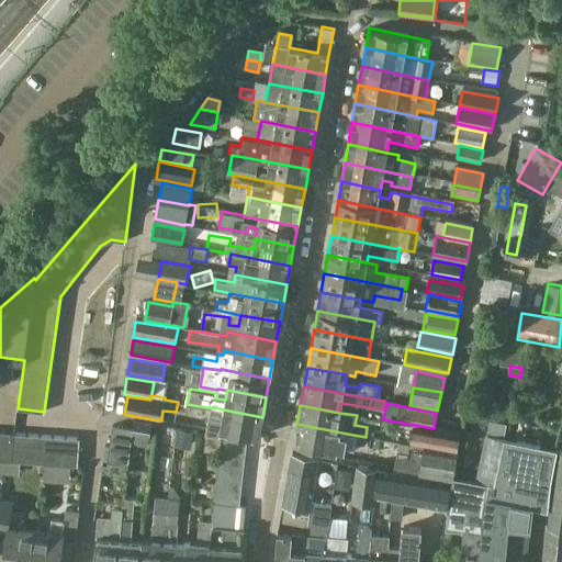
[(206,426),(205,434),(224,437),(245,440),(254,442),(255,436),(259,437),(262,417),(223,409),(221,420),(208,418),(206,426)]
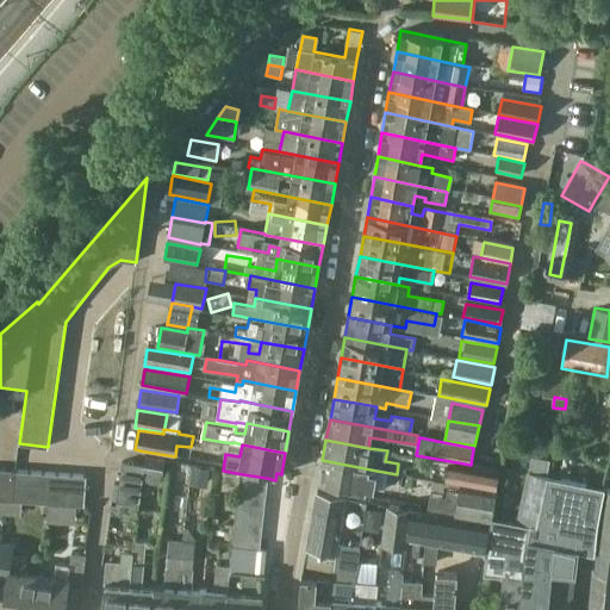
[(122,462),(117,502),(139,504),(141,481),(159,484),(160,474),(145,472),(147,458),(162,460),(162,458),(145,455),(144,465),(143,468),(143,465),(122,462)]
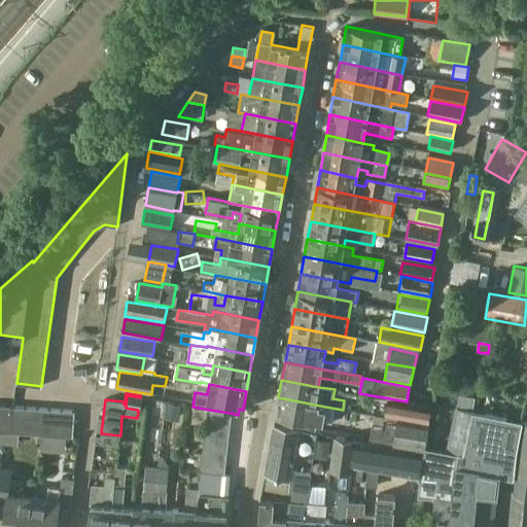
[(140,410),(142,398),(140,397),(127,395),(126,408),(138,410),(140,410)]
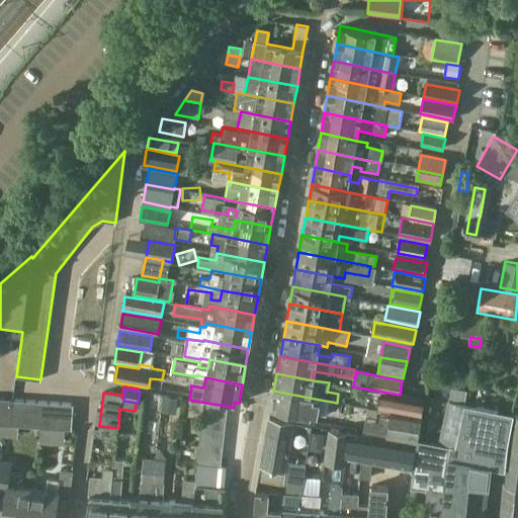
[(317,417),(320,400),(273,391),(270,409),(317,417)]
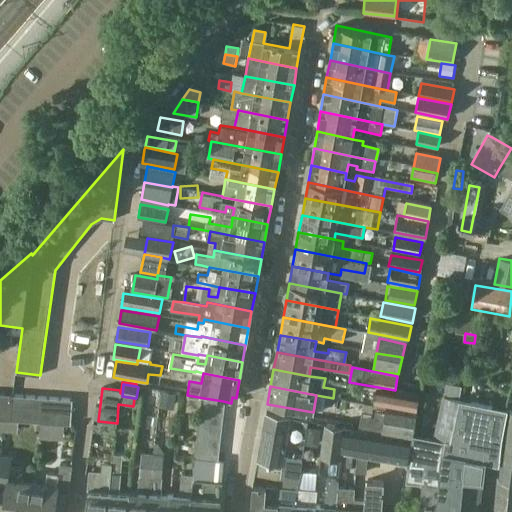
[(416,406),(418,394),(376,388),(375,399),(385,401),(416,406)]
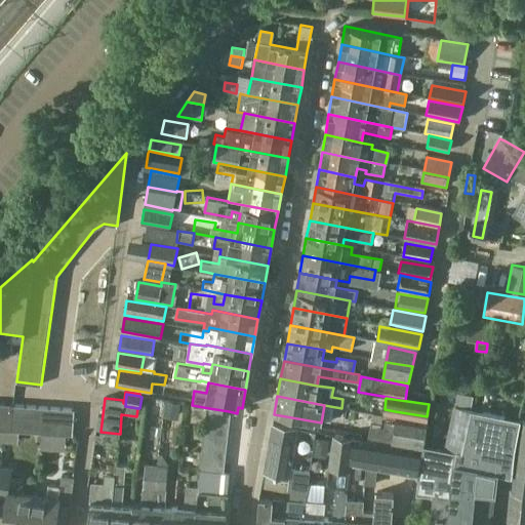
[(0,403),(0,429),(72,434),(74,408),(0,403)]
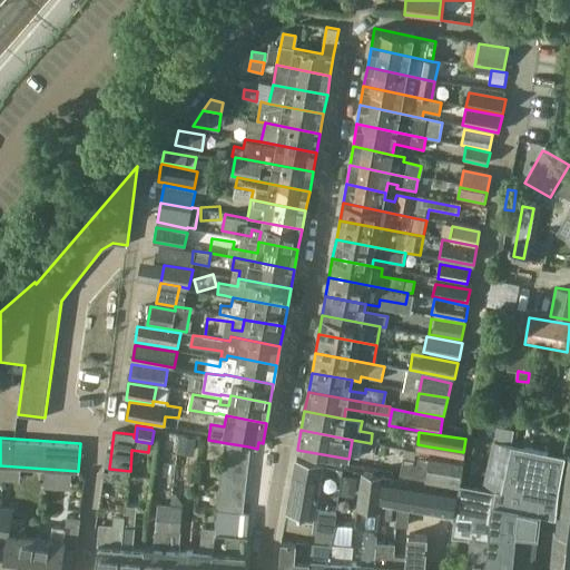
[(193,455),(195,440),(182,438),(179,453),(193,455)]
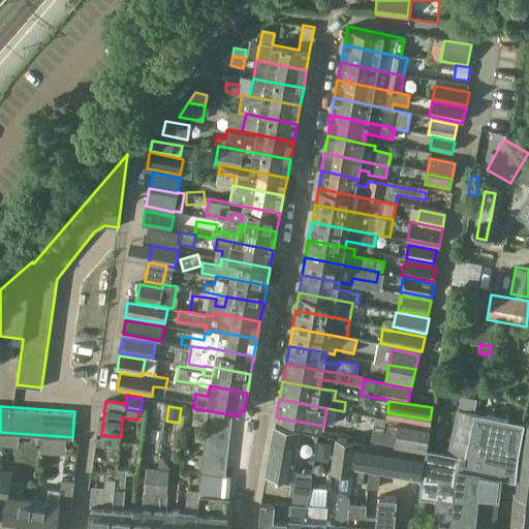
[(193,408),(192,423),(209,425),(211,411),(193,408)]
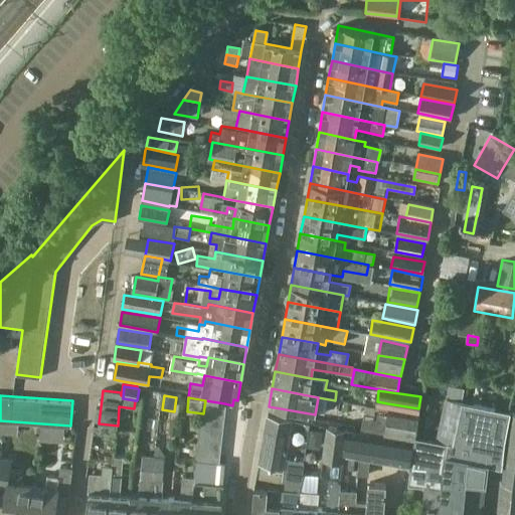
[(448,514),(449,508),(451,509),(462,401),(448,398),(439,441),(414,435),(414,438),(414,439),(408,468),(407,483),(426,485),(422,514),(448,514)]
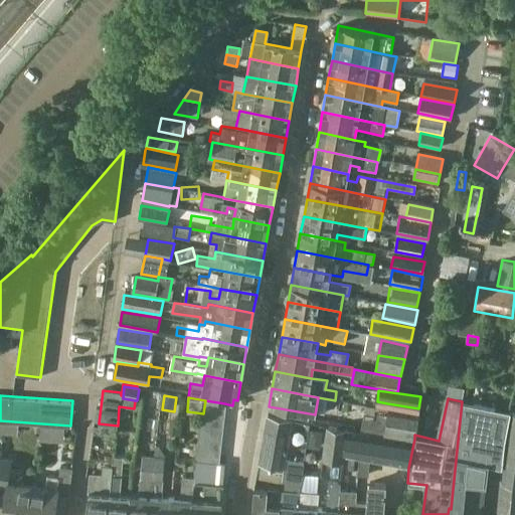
[(193,482),(190,514),(219,514),(221,502),(224,466),(219,465),(224,403),(205,400),(203,413),(195,469),(193,482)]
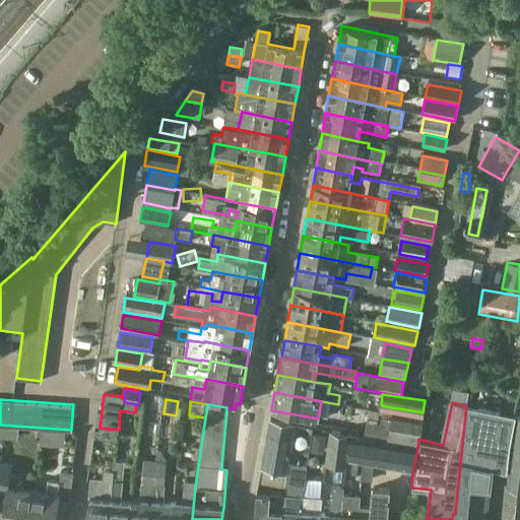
[(512,414),(466,405),(455,514),(453,513),(452,519),(467,519),(468,515),(488,517),(492,469),(506,471),(512,414)]
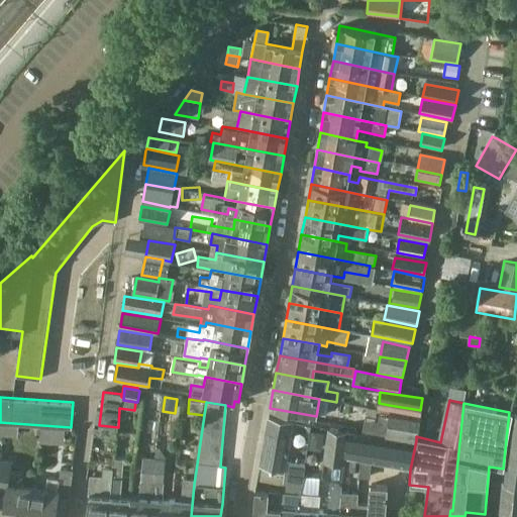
[(416,439),(416,436),(420,410),(389,405),(384,435),(416,439)]
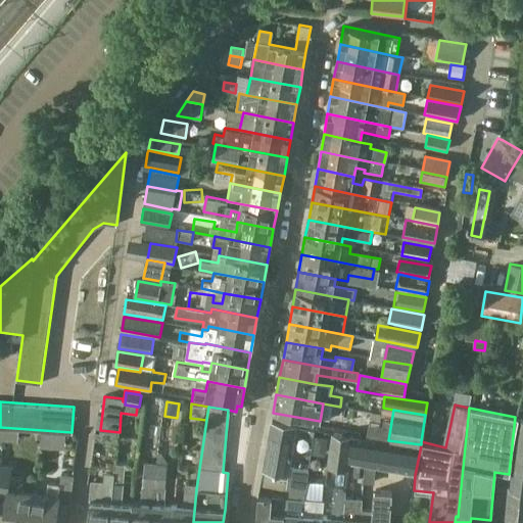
[(522,522),(522,419),(521,419),(520,421),(507,522),(522,522)]
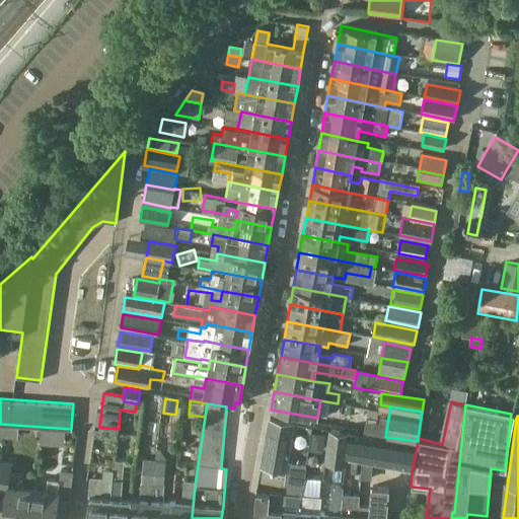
[(288,454),(290,441),(292,424),(270,420),(262,468),(287,472),(288,454)]
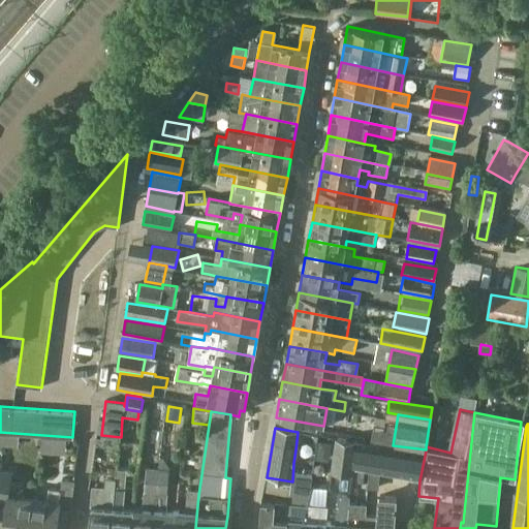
[(348,478),(353,441),(336,439),(332,476),(348,478)]
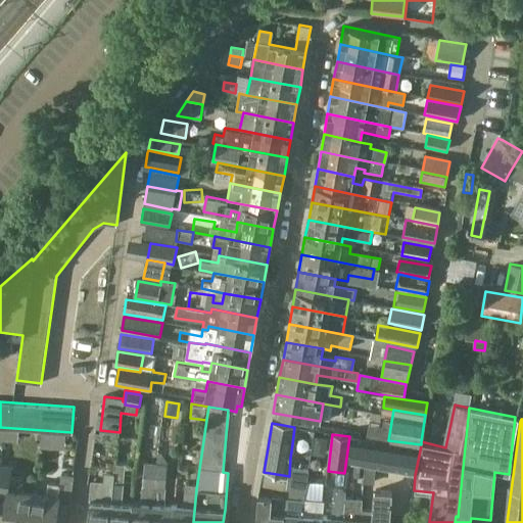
[(414,475),(418,449),(353,438),(349,464),(414,475)]
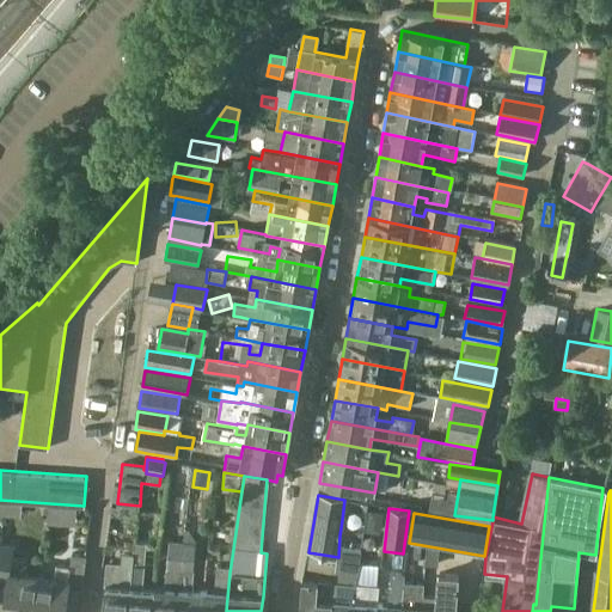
[(177,611),(181,570),(184,543),(171,542),(169,589),(155,588),(153,611),(177,611)]
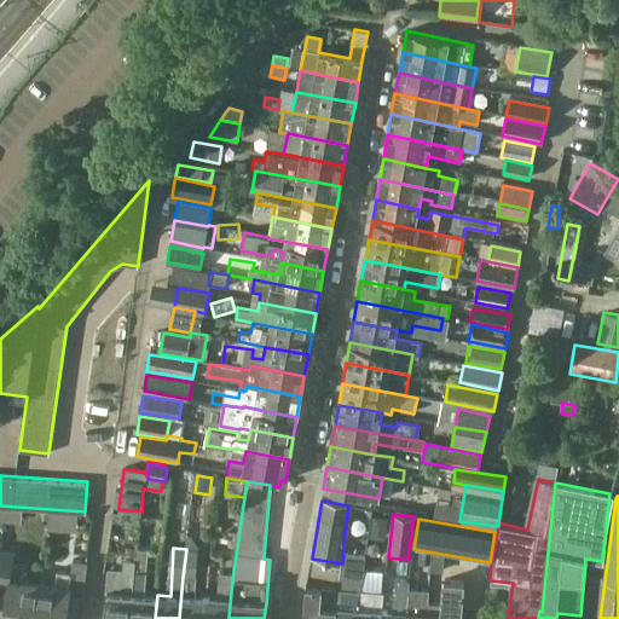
[(155,618),(157,595),(144,595),(148,550),(137,549),(134,572),(133,573),(129,618),(155,618)]
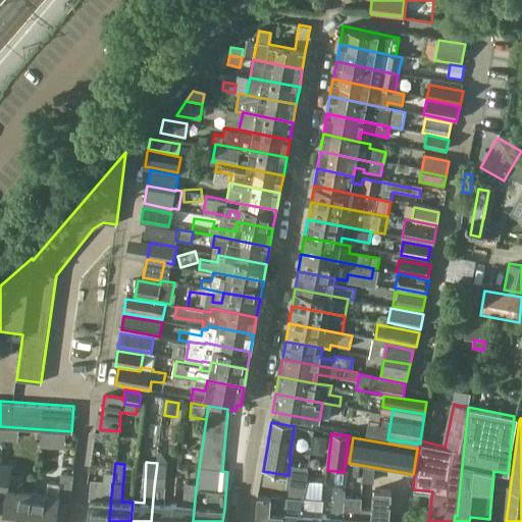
[(172,521),(173,505),(164,505),(167,464),(157,463),(154,486),(151,521),(172,521)]
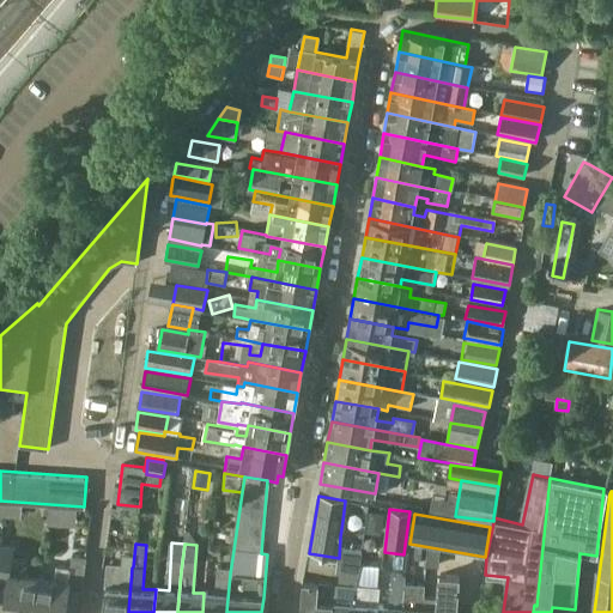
[(34,612),(38,577),(10,574),(12,550),(0,547),(0,605),(5,606),(4,612),(34,612)]
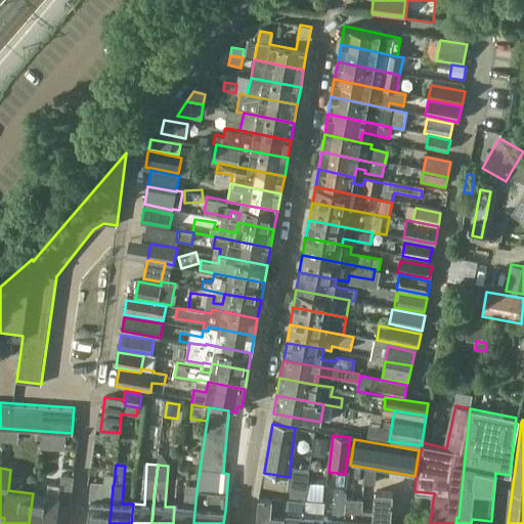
[(303,523),(306,498),(308,471),(298,470),(295,497),(287,496),(285,523),(303,523)]
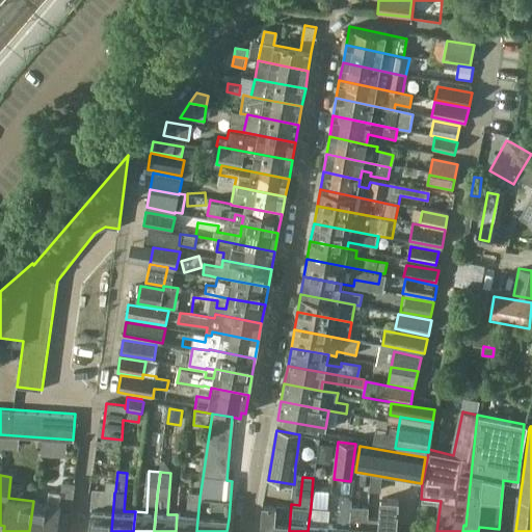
[(289,531),(291,504),(294,484),(268,480),(263,502),(261,531),(289,531)]
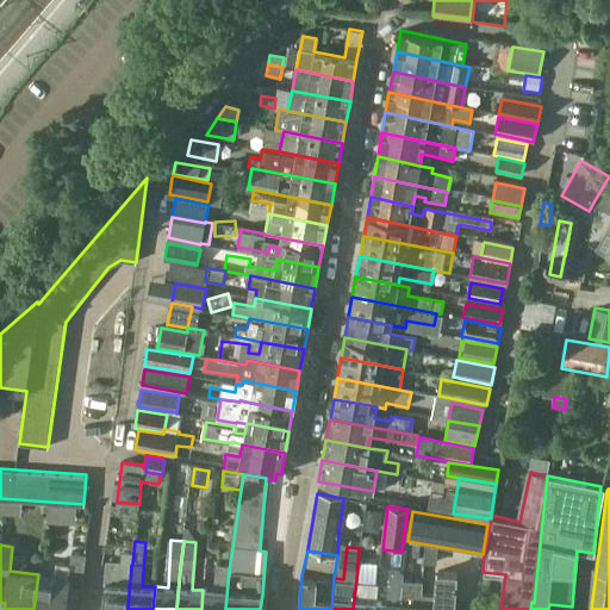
[(38,574),(33,609),(63,609),(67,586),(81,589),(85,555),(72,554),(70,566),(56,565),(55,577),(38,574)]
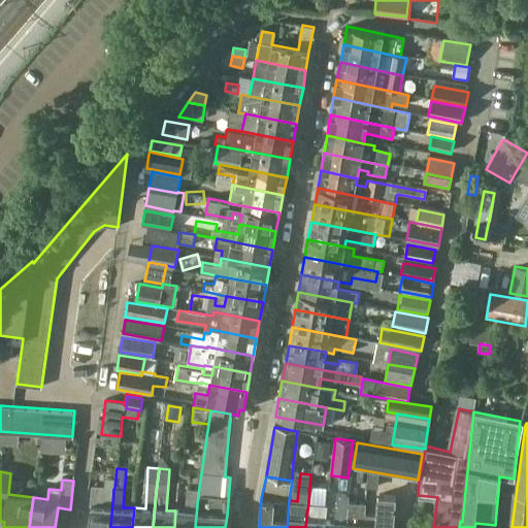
[(195,527),(198,494),(200,481),(187,481),(185,512),(175,510),(174,527),(195,527)]
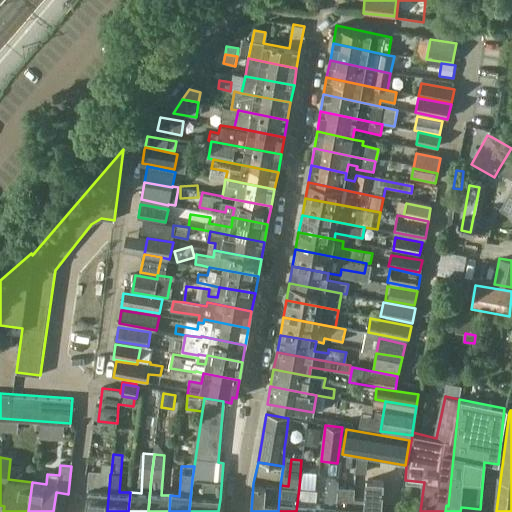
[(107,511),(110,474),(111,473),(89,471),(86,511),(107,511)]
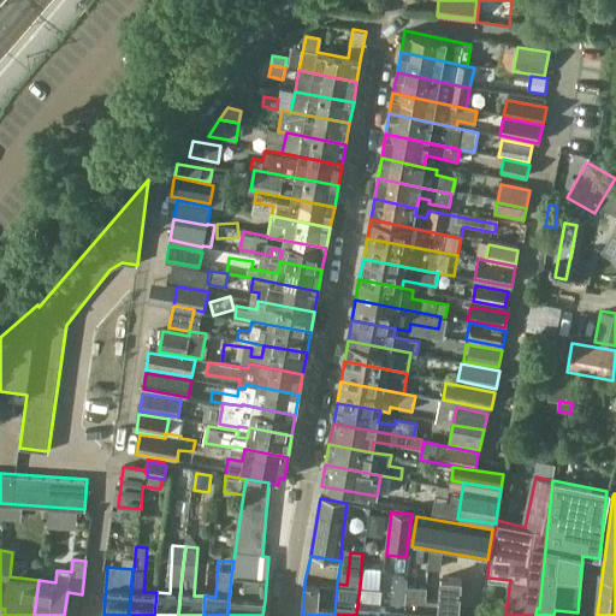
[(402,615),(406,585),(406,578),(392,576),(390,609),(380,609),(379,615),(402,615)]
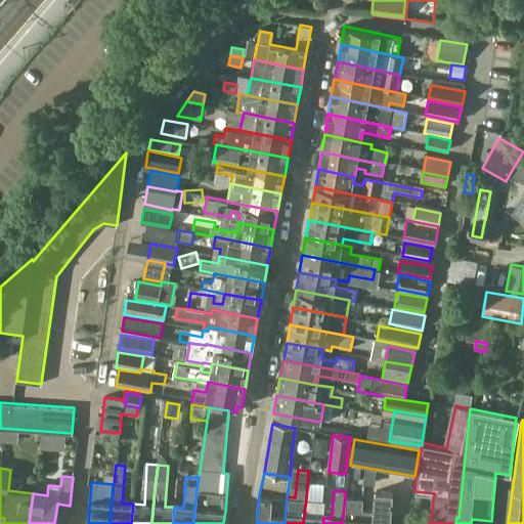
[(362,512),(361,523),(389,523),(389,522),(391,492),(374,491),(373,512),(362,512)]
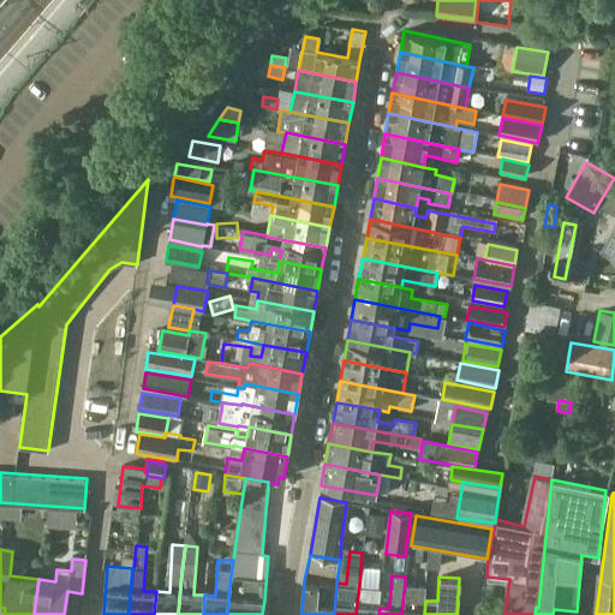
[(424,614),(425,601),(427,586),(405,584),(401,614),(424,614)]
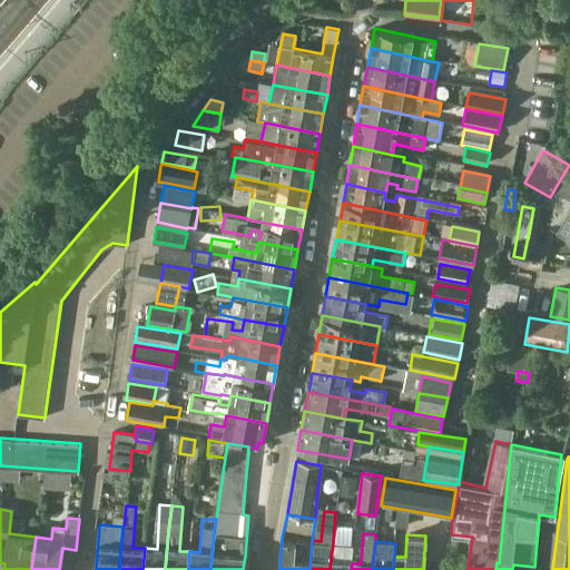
[(351,569),(352,563),(354,543),(333,542),(330,569),(351,569)]
